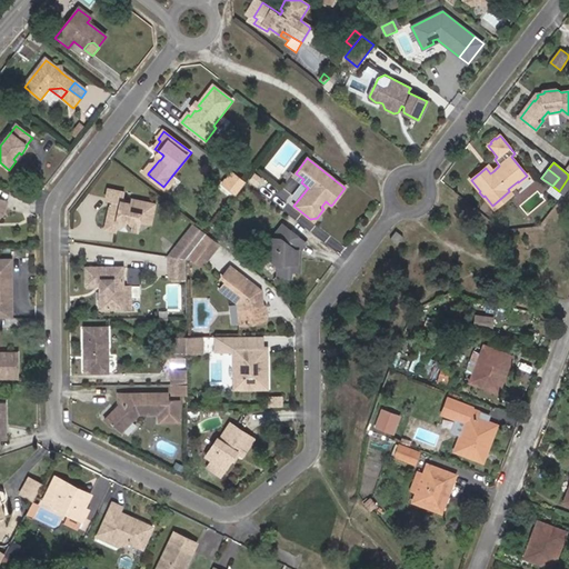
[(227,189),(237,196),(246,183),(237,176),(227,189)]
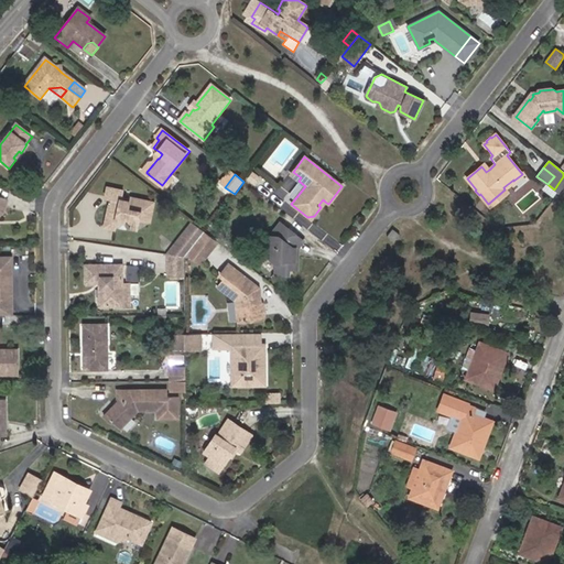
[(170,175),(162,185),(166,188),(174,179),(170,175)]
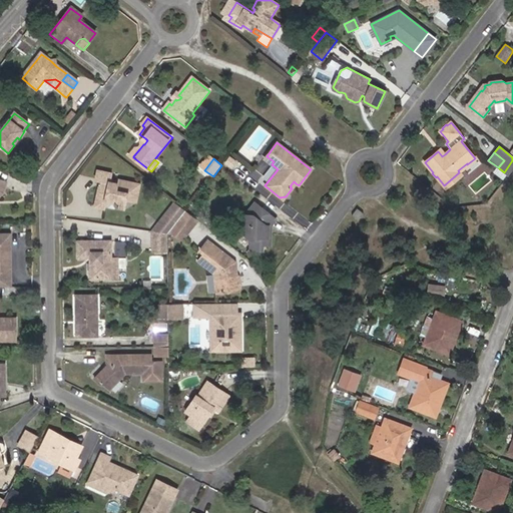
[(512,160),(504,172),(506,174),(512,166),(512,160)]
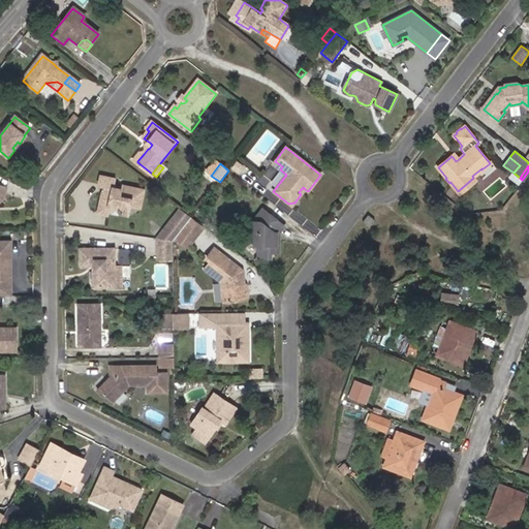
[(100,209),(110,210),(110,207),(118,209),(120,214),(123,213),(128,214),(130,206),(141,208),(144,190),(121,186),(121,189),(114,188),(116,180),(101,177),(100,186),(105,187),(104,193),(103,193),(100,209)]
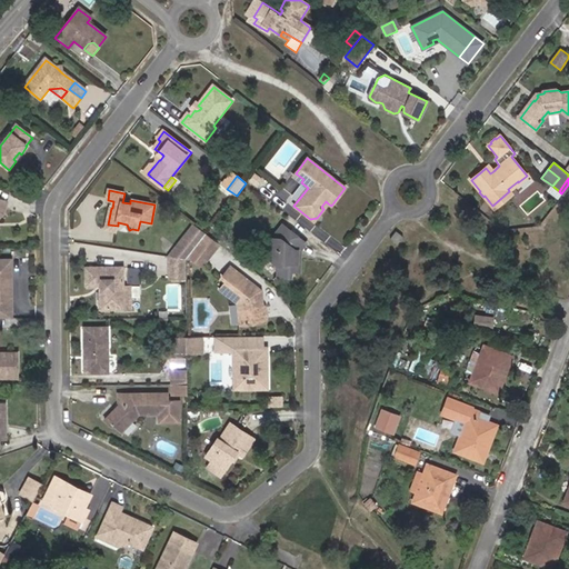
[(509,191),(492,206),(495,208),(511,195),(509,191)]
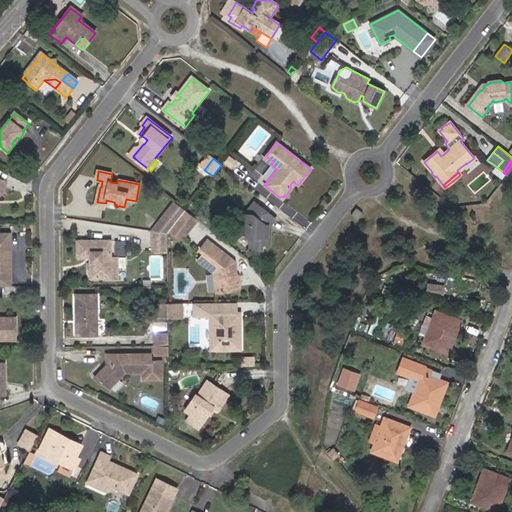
[(269,226),(271,226),(276,220),(255,203),(246,215),(245,235),(251,240),(251,250),(262,250),(263,245),(270,245),(271,234),(268,231),(269,226)]
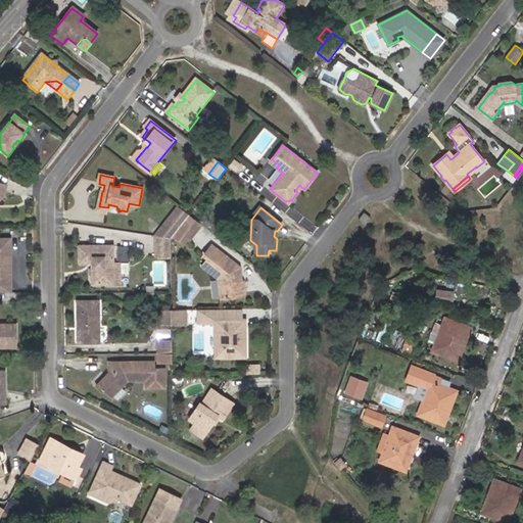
[(177,232),(189,216),(180,208),(163,230),(173,237),(177,232)]
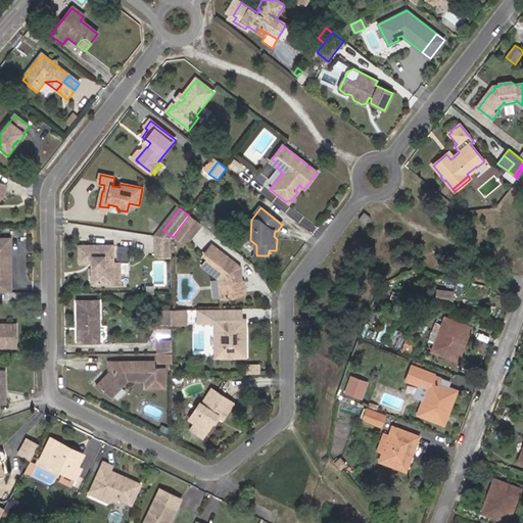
[(372,218),(366,212),(360,220),(367,225),(372,218)]
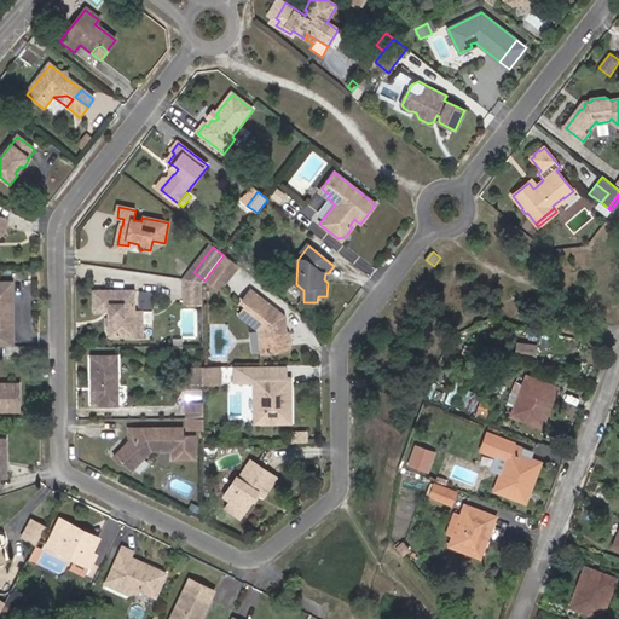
[(239,267),(224,255),(209,275),(224,285),(239,267)]
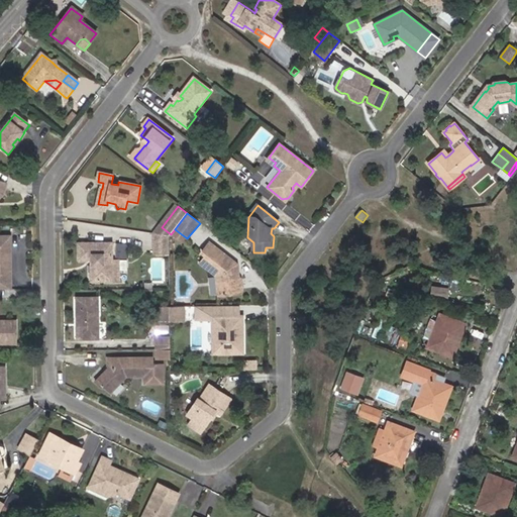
[(170,236),(171,234),(162,227),(157,234),(170,236)]
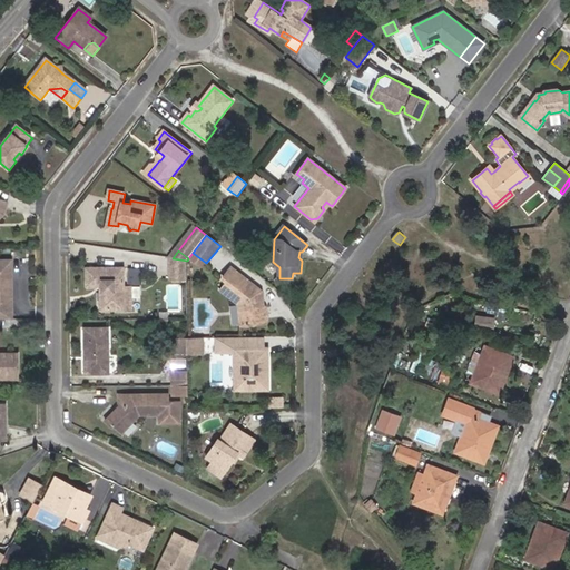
[(187,279),(187,261),(173,258),(169,258),(170,279),(187,279)]
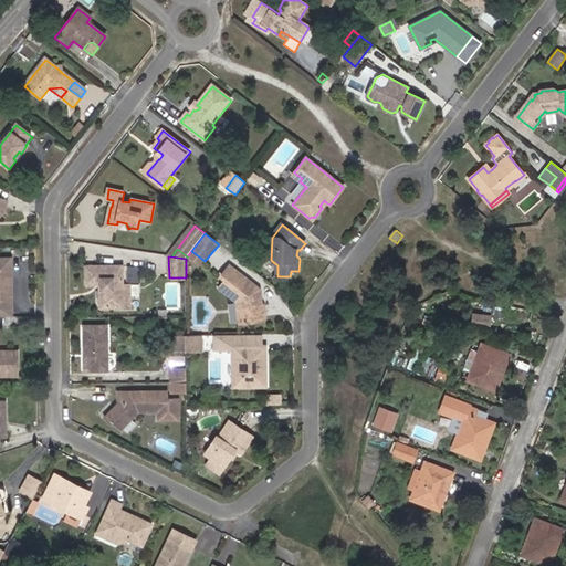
[(6,279),(6,270),(10,270),(10,261),(0,260),(0,317),(10,318),(10,301),(10,279),(6,279)]
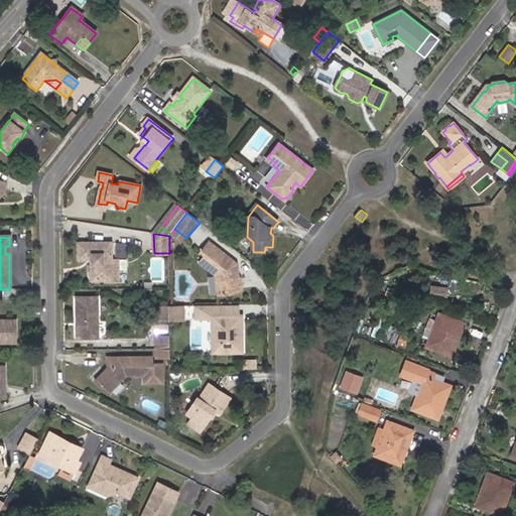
[(115,254),(126,255),(128,242),(116,241),(115,254)]
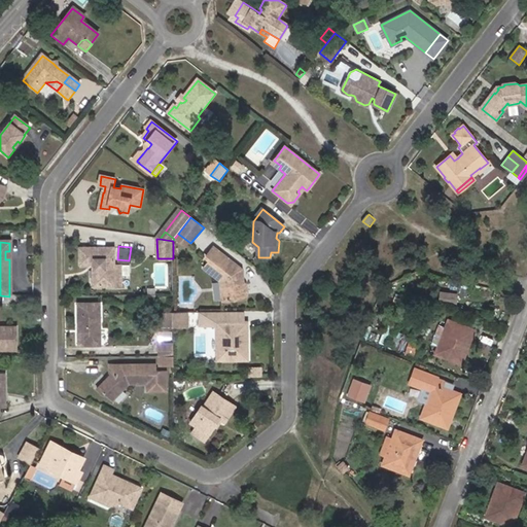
[(246,296),(244,284),(243,280),(241,280),(241,275),(243,275),(242,269),(214,247),(207,257),(211,260),(205,269),(221,282),(224,302),(246,299),(246,296)]
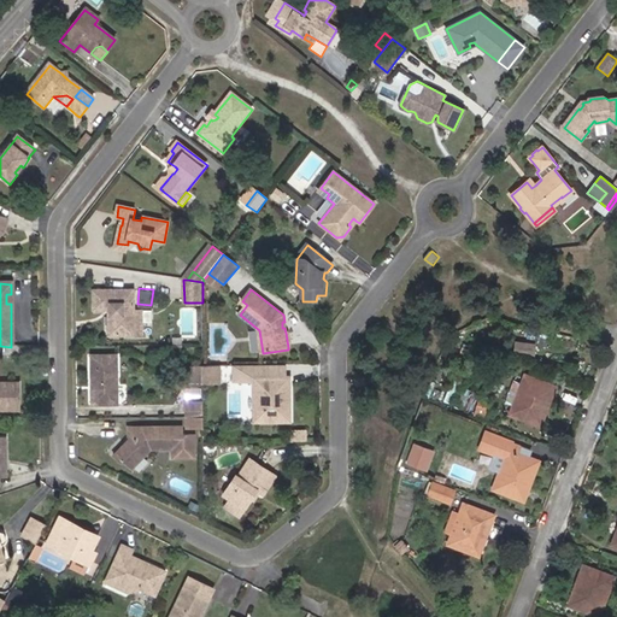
[(135,336),(134,312),(134,291),(94,292),(94,312),(110,311),(110,336),(135,336)]
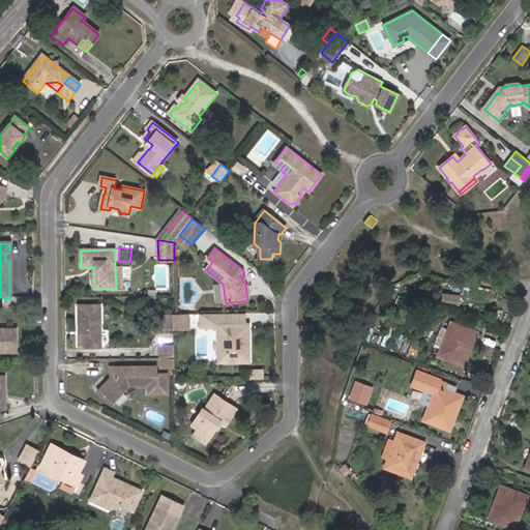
[(460,297),(445,295),(444,303),(459,305),(460,297)]
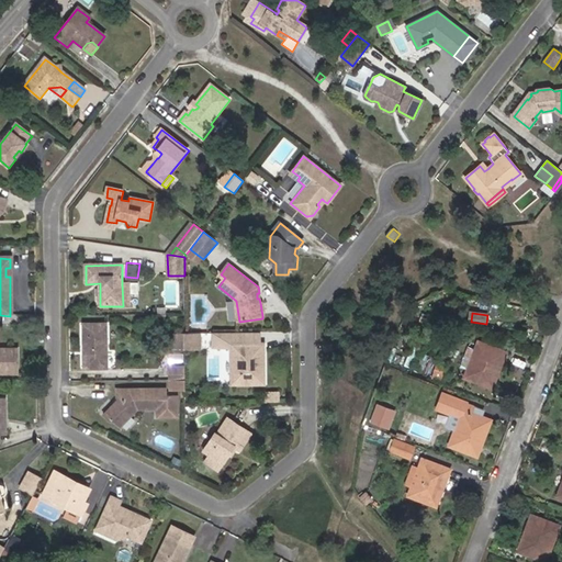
[(85,369),(109,369),(108,324),(85,325),(85,350),(87,350),(87,358),(85,358),(85,369)]
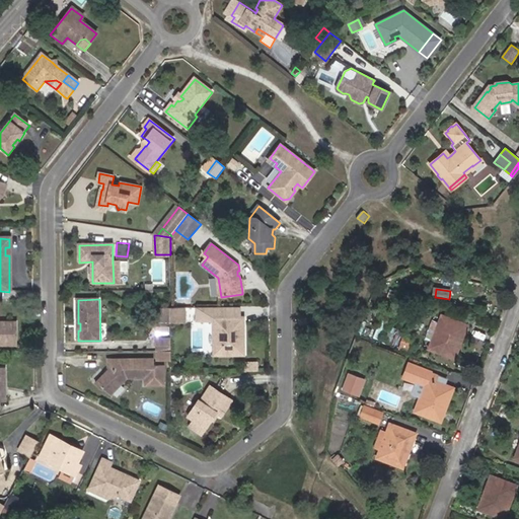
[(186,307),(171,307),(171,321),(186,321),(186,307)]
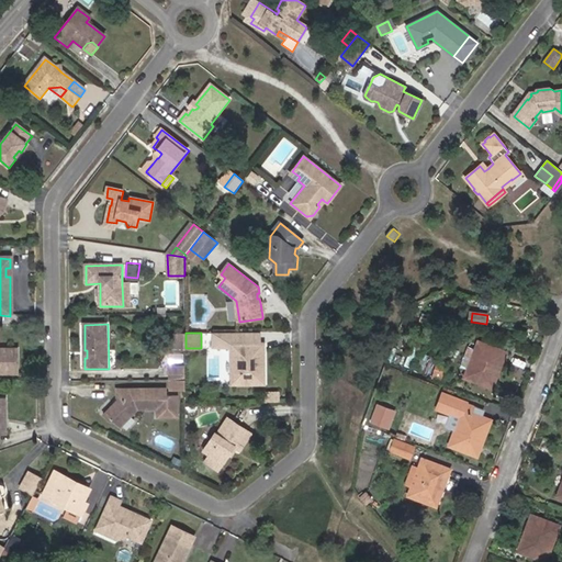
[(480,352),(473,370),(468,369),(465,378),(493,388),(506,352),(479,341),(475,351),(480,352)]
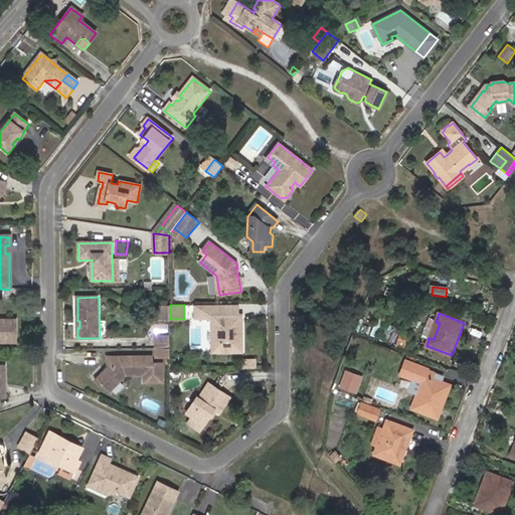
[(239,334),(241,334),(241,314),(211,315),(211,339),(215,343),(215,351),(241,351),(241,341),(239,341),(239,334)]
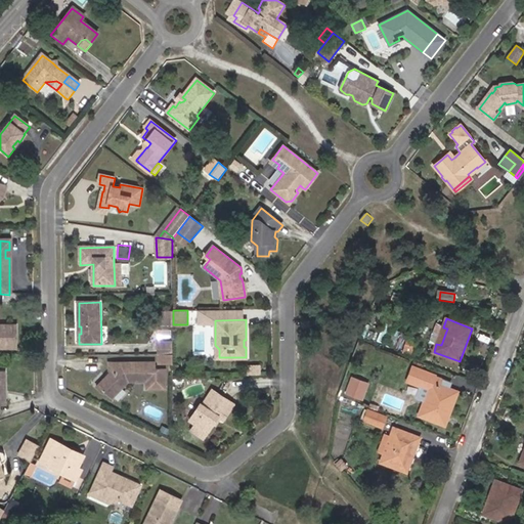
[(0,348),(15,348),(15,325),(0,325),(0,348)]
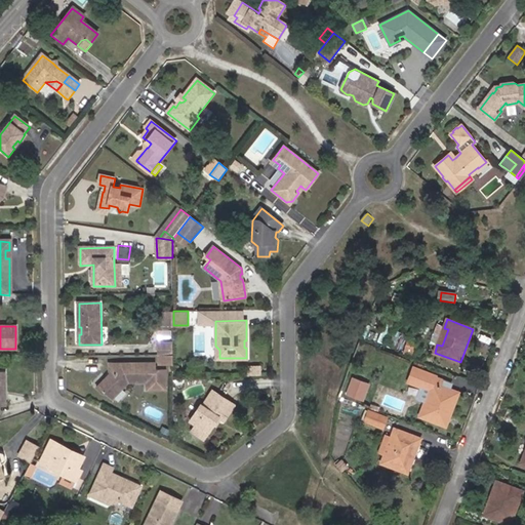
[(437,345),(442,346),(448,329),(444,328),(437,345)]
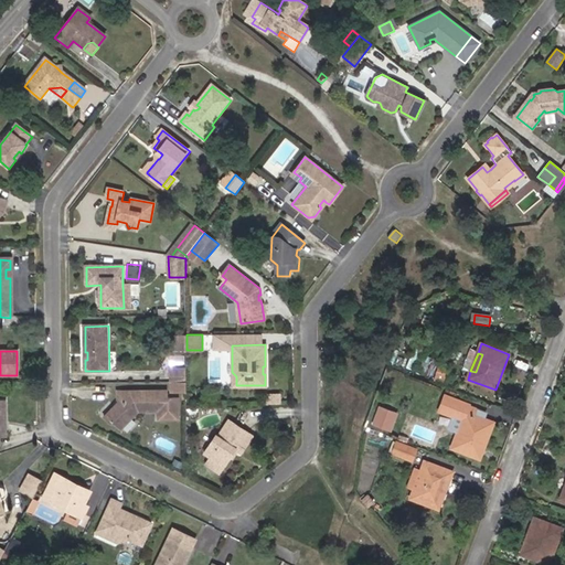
[(447,371),(438,368),(436,375),(445,379),(447,371)]
